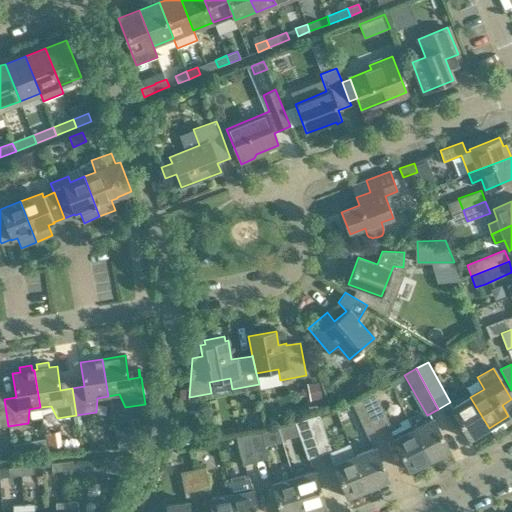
[(319,383),(309,386),(313,399),(323,396),(319,383)]
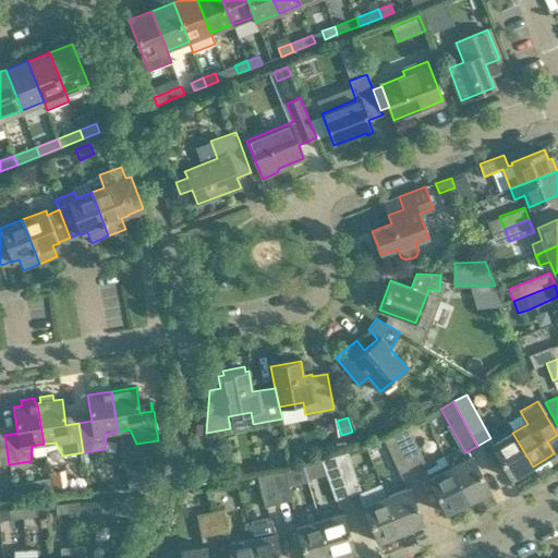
[(424,463),(408,427),(396,434),(412,469),(424,463)]
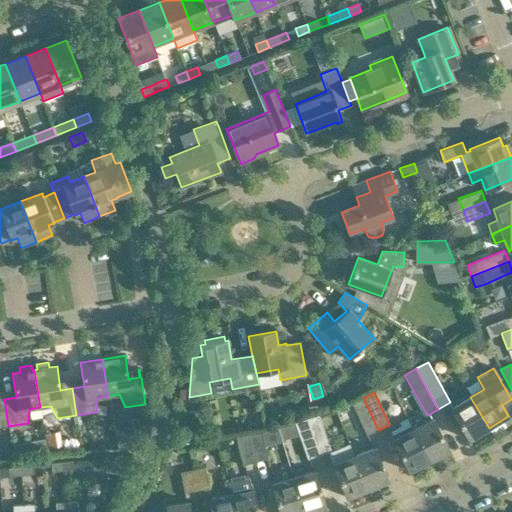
[(489,428),(470,397),(451,409),(469,439),(489,428)]
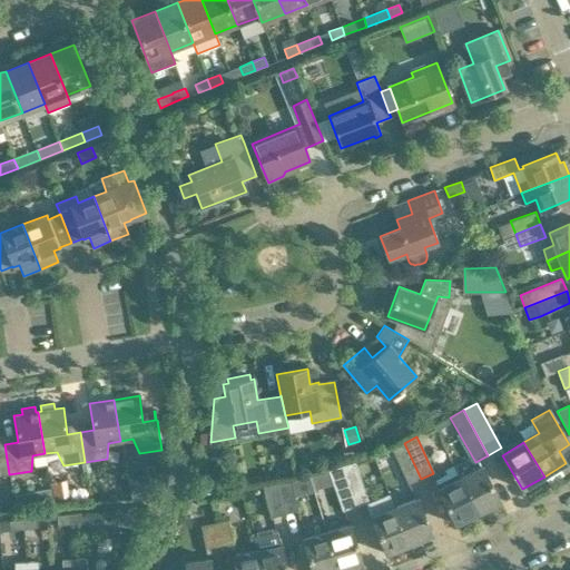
[(421,479),(404,443),(392,450),(408,484),(421,479)]
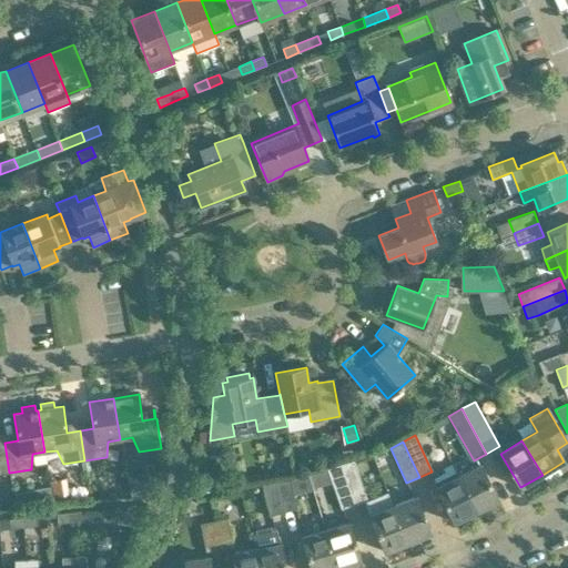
[(0,474),(9,473),(4,443),(0,443),(0,474)]
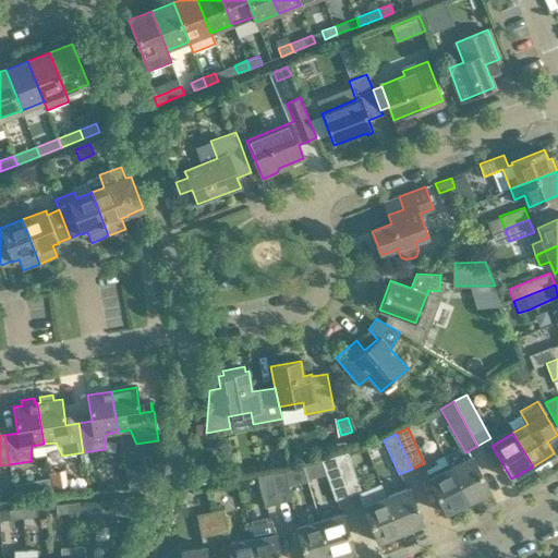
[(348,452),(335,457),(348,496),(358,493),(361,492),(348,452)]
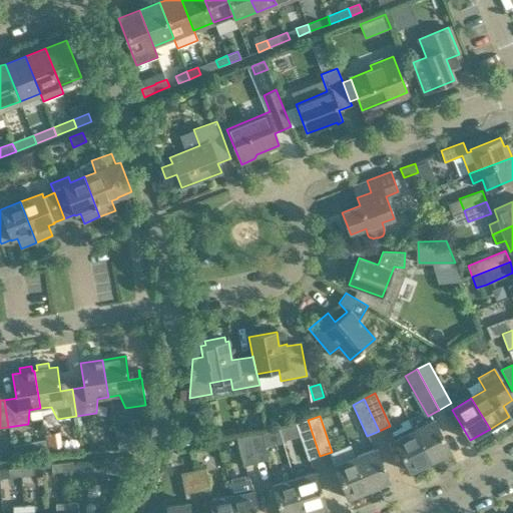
[(199,429),(197,418),(185,420),(186,431),(199,429)]
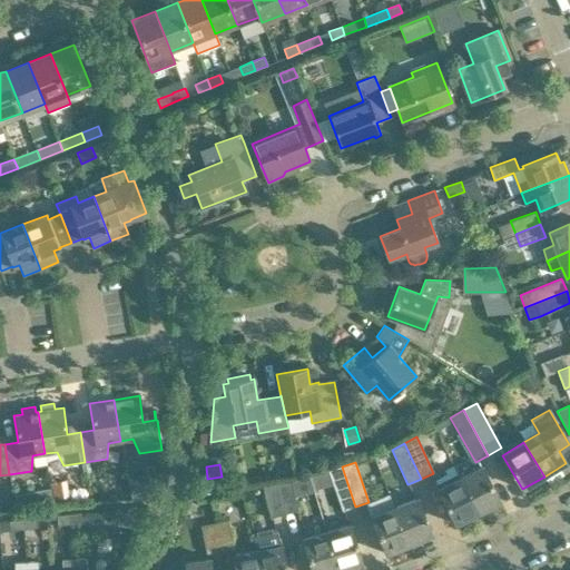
[(478,513),(460,478),(453,465),(443,471),(445,473),(433,480),(438,489),(455,524),(478,513)]
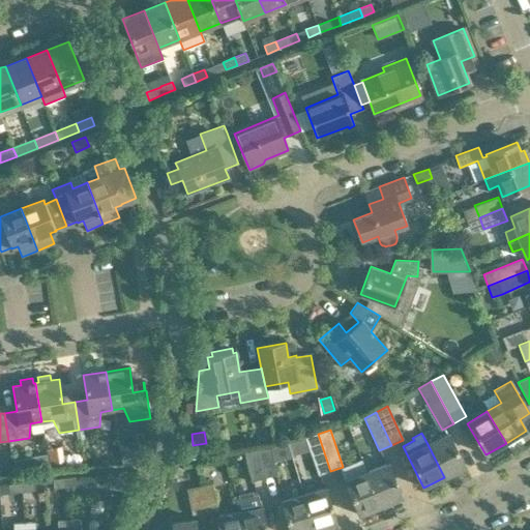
[(330,471),(318,434),(305,437),(318,475),(330,471)]
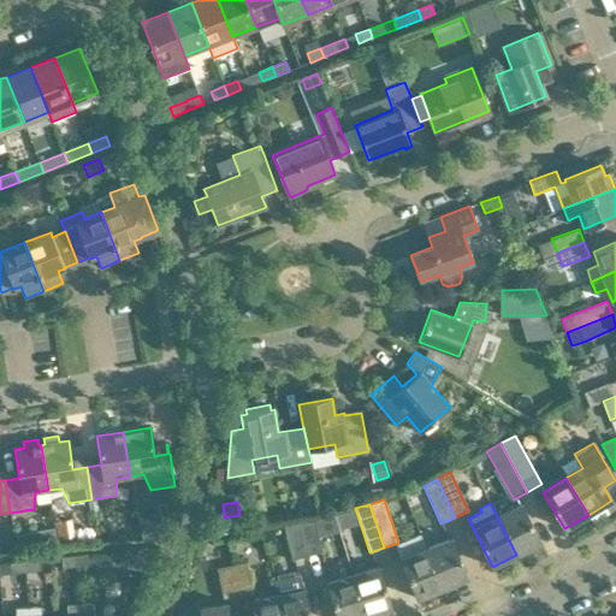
[(521,504),(497,516),(516,555),(540,542),(521,504)]
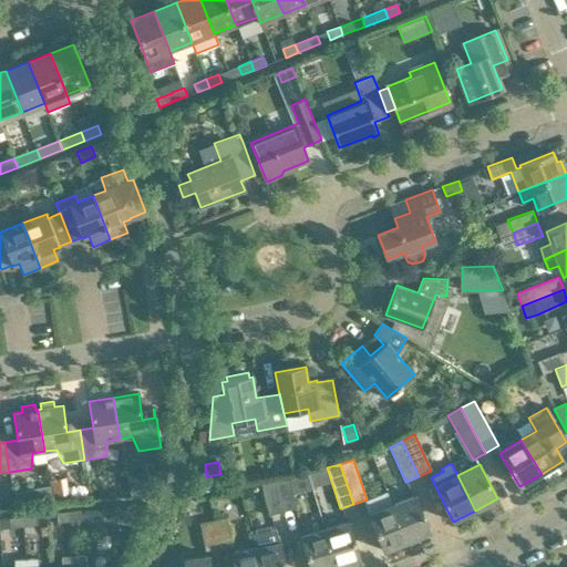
[(223,476),(214,477),(215,491),(224,490),(223,476)]
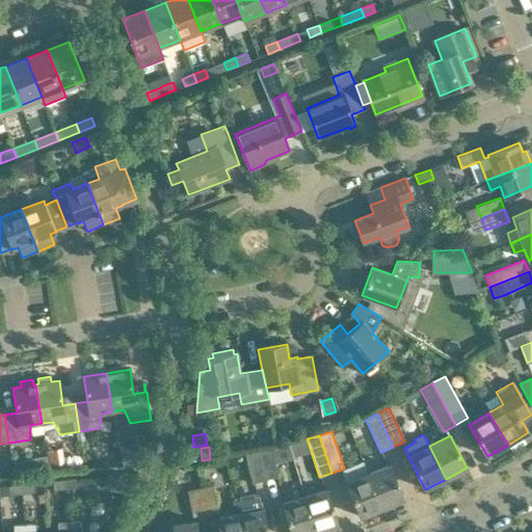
[(59,448),(49,450),(51,467),(62,464),(59,448)]
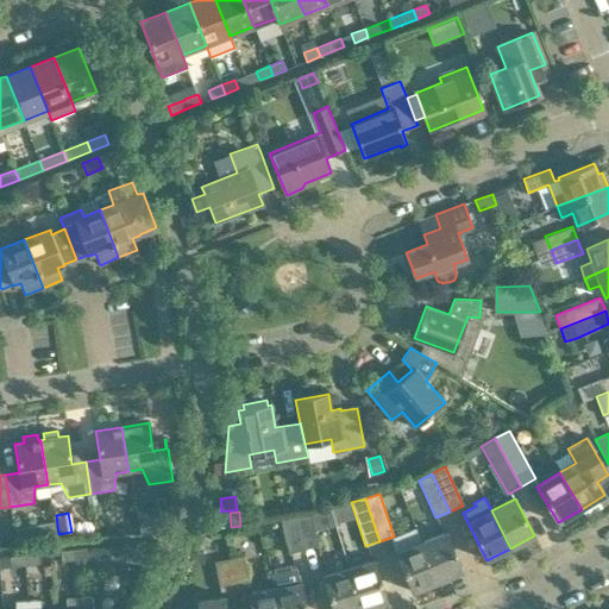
[(231,527),(230,513),(217,514),(218,528),(231,527)]
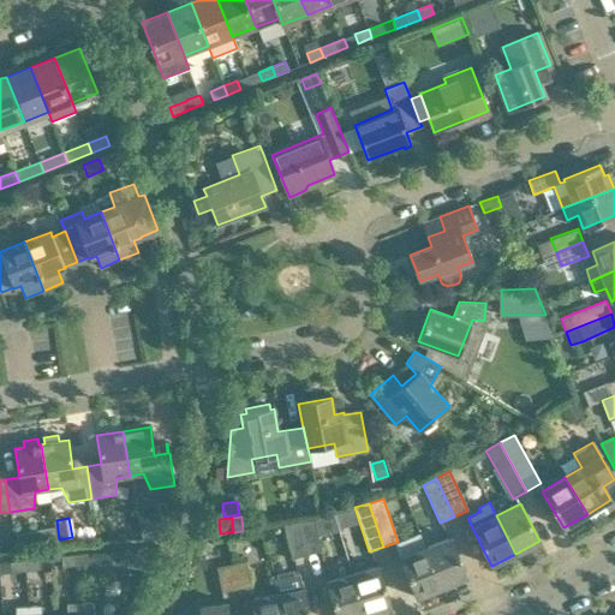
[(322,550),(314,520),(299,523),(306,555),(322,550)]
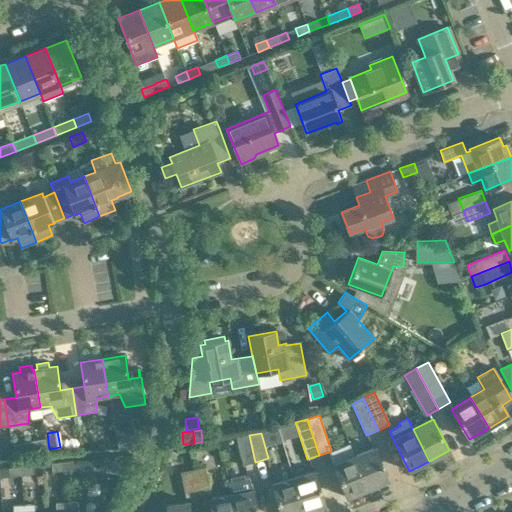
[(255,462),(249,435),(236,437),(243,465),(255,462)]
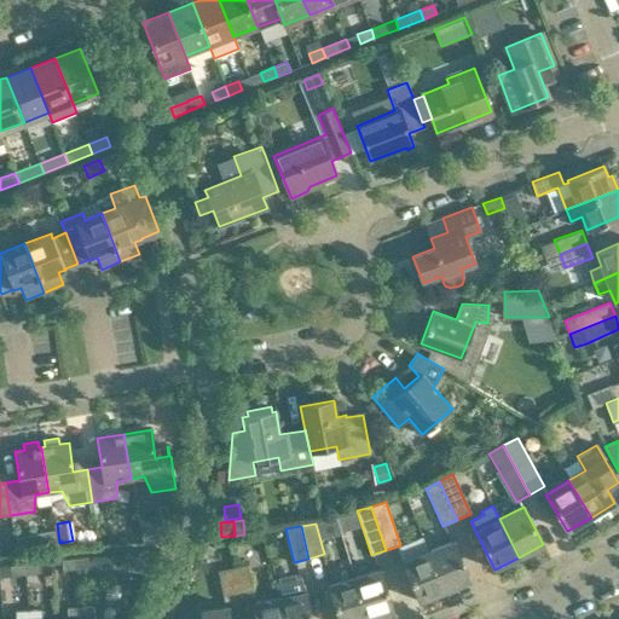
[(445,591),(428,551),(422,536),(400,545),(397,547),(418,601),(445,591)]
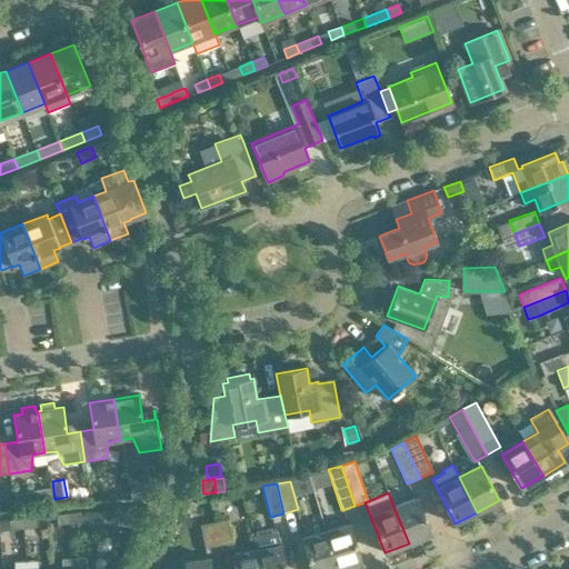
[(417,497),(393,507),(409,543),(431,533),(417,497)]
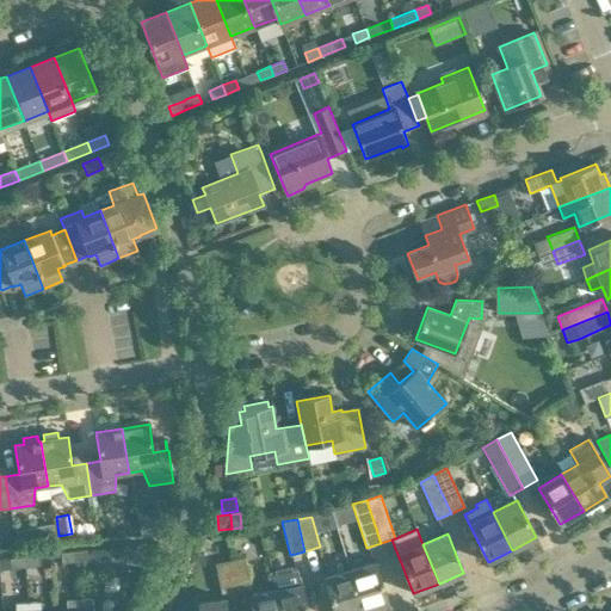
[(91,549),(75,550),(76,561),(91,560),(91,549)]
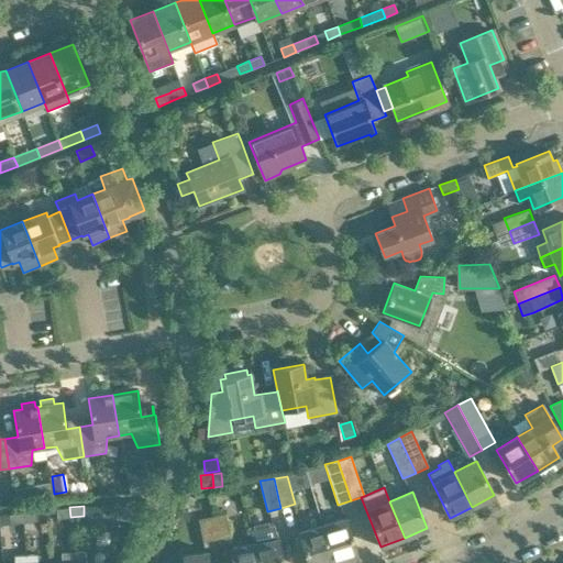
[(118,506),(116,519),(133,521),(134,509),(118,506)]
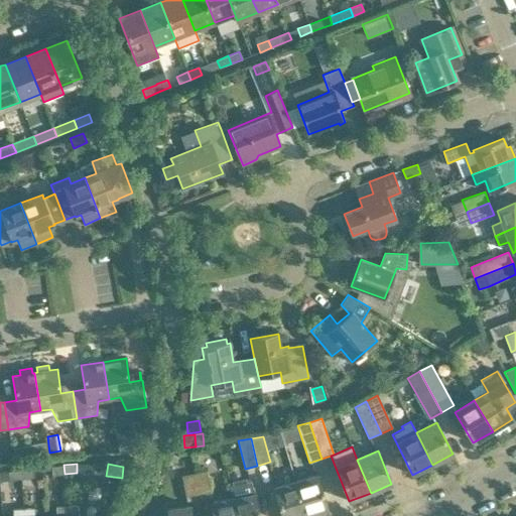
[(65,474),(63,465),(51,467),(51,476),(65,474)]
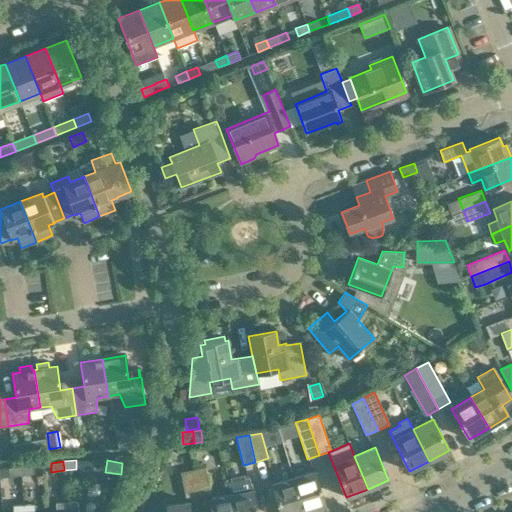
[(33,465),(20,466),(21,475),(34,474),(33,465)]
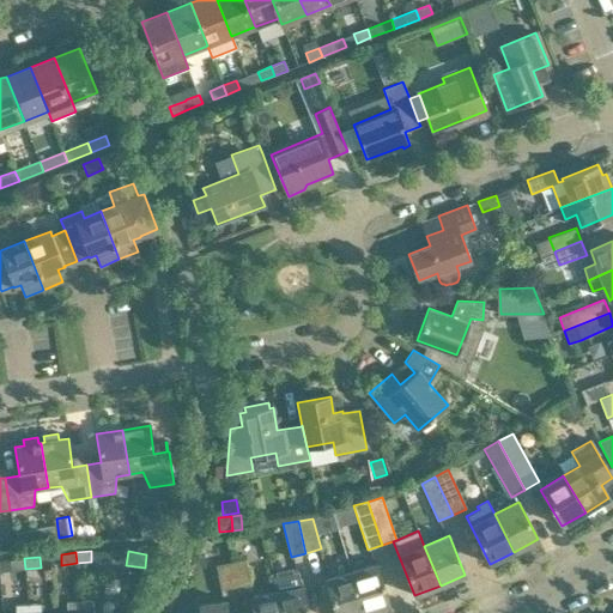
[(25,569),(24,558),(10,559),(10,570),(25,569)]
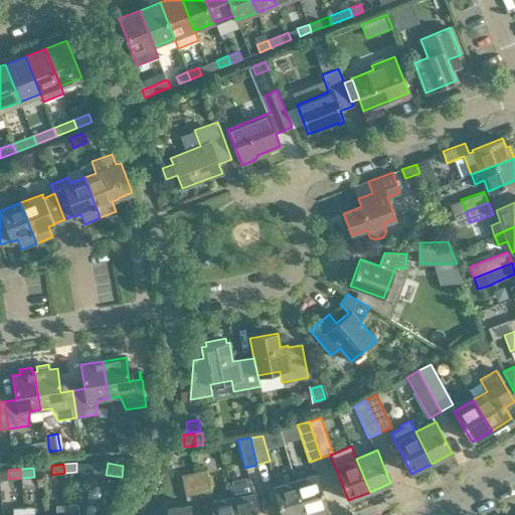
[(206,470),(194,472),(199,498),(211,495),(206,470)]
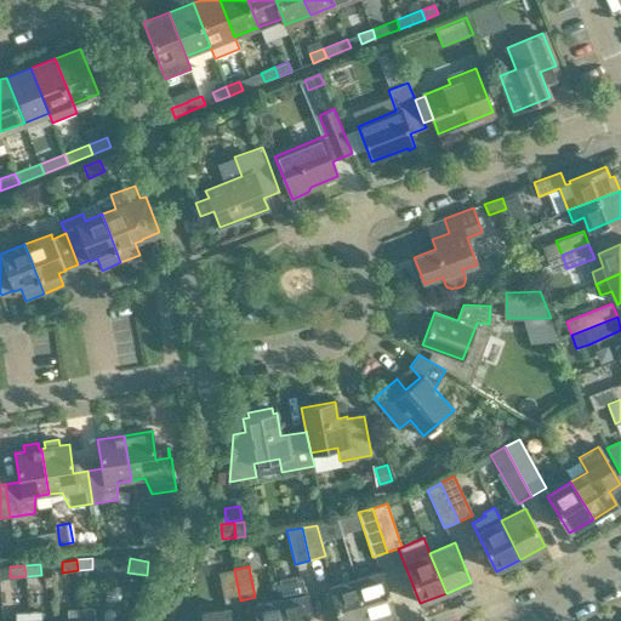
[(240,600),(234,569),(218,573),(224,603),(240,600)]
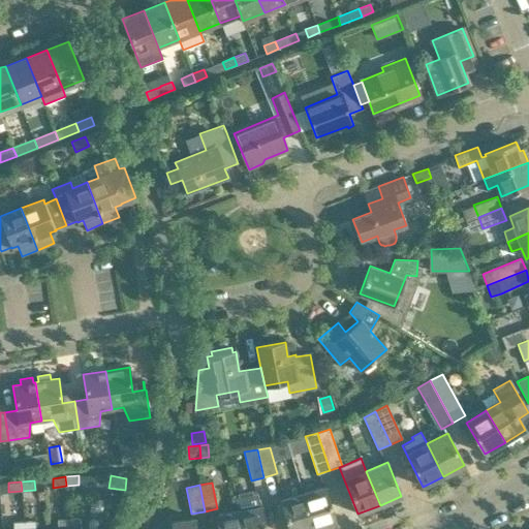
[(303,494),(314,528),(315,528),(314,528),(330,528),(332,528),(331,524),(336,522),(325,487),(303,494)]
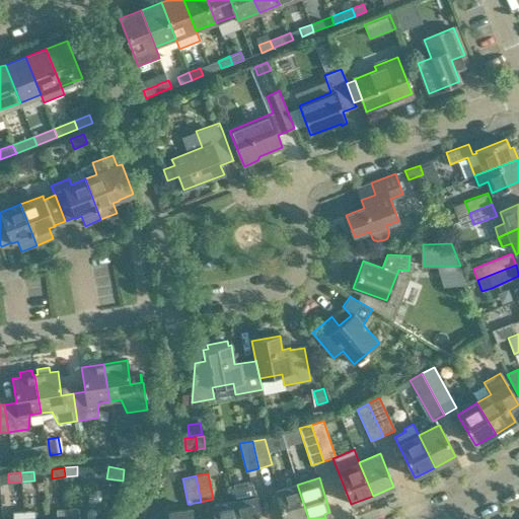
[(306,518),(308,518),(297,485),(275,491),(283,518),(306,518)]
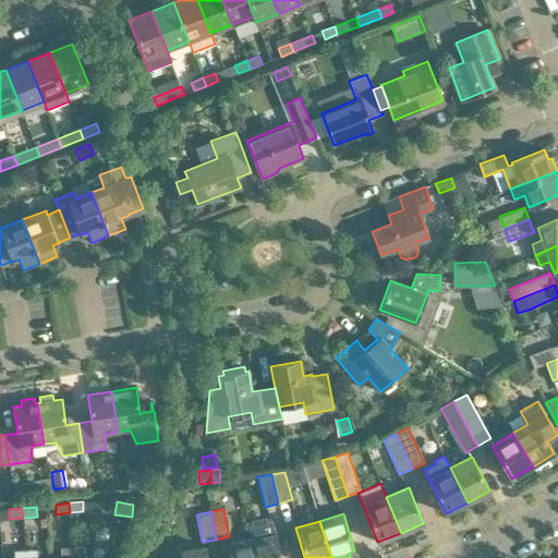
[(255,557),(280,557),(275,530),(274,530),(271,522),(249,526),(252,538),(255,557)]
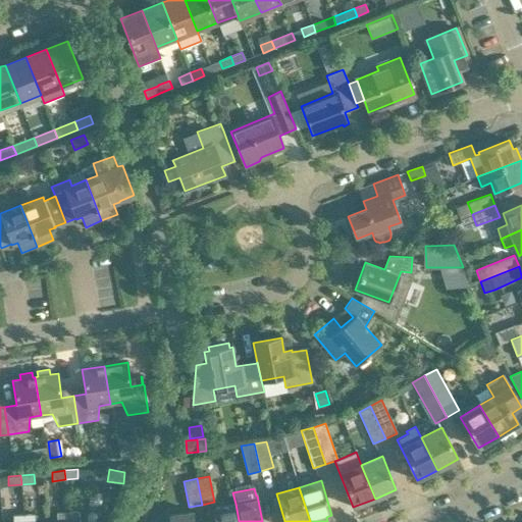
[(239,521),(236,504),(212,508),(215,521),(239,521)]
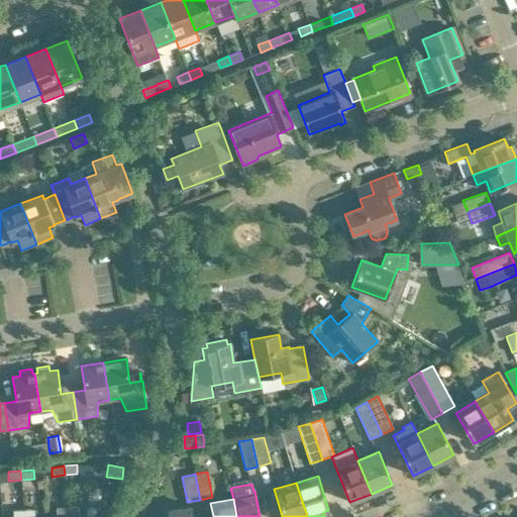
[(78,516),(78,506),(67,507),(67,516),(78,516)]
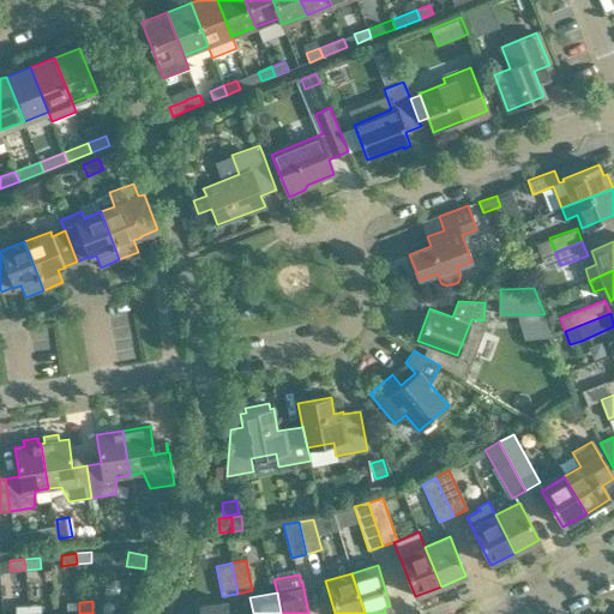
[(79,613),(79,602),(66,602),(66,613),(79,613)]
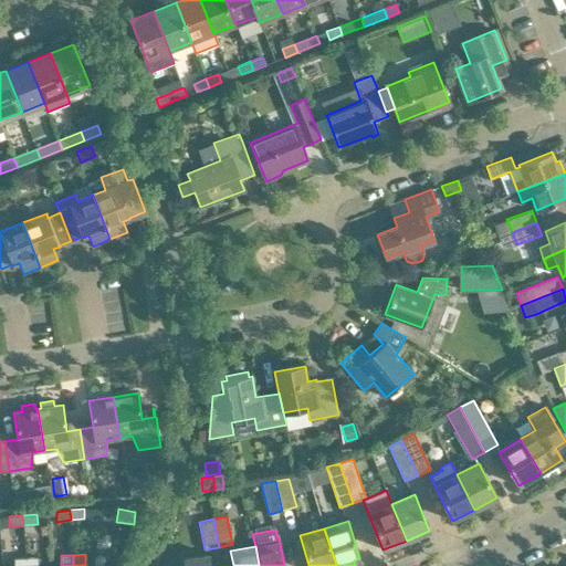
[(210,565),(209,555),(184,558),(185,565),(210,565)]
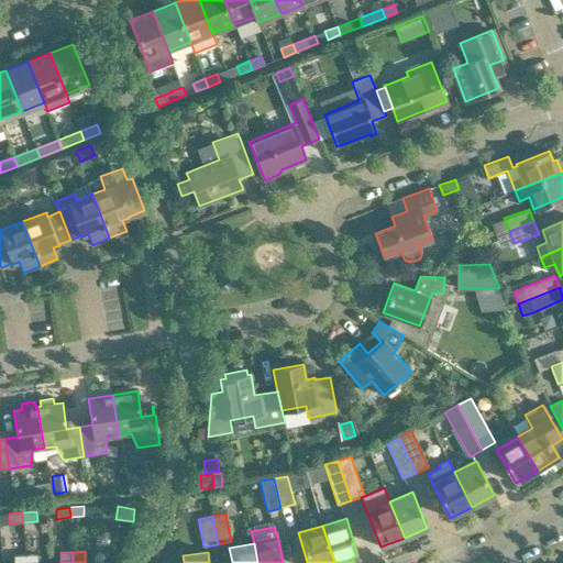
[(37,562),(37,553),(25,554),(25,562),(37,562)]
